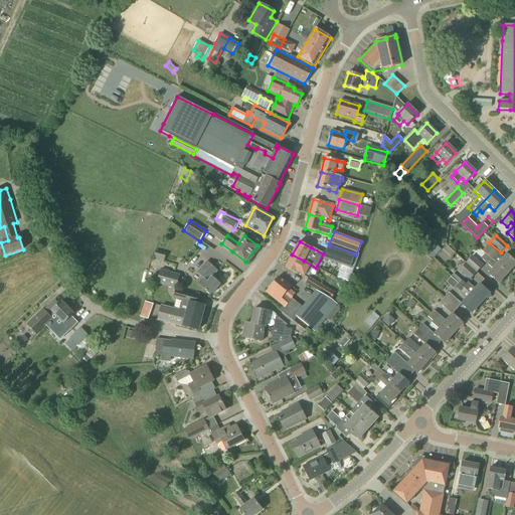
[(433,259),(439,252),(441,249),(434,242),(424,251),(428,255),(433,259)]
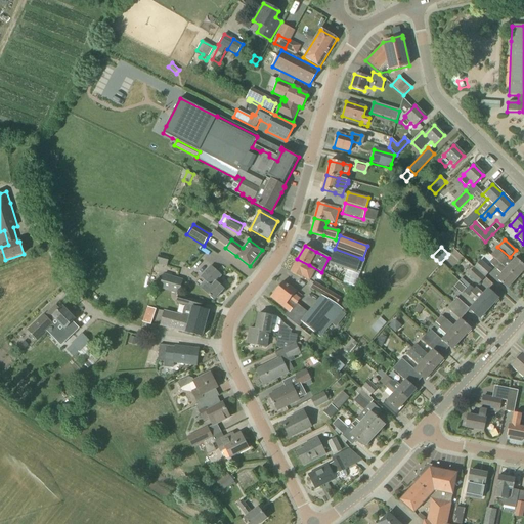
[(334,249),(329,263),(355,273),(360,258),(335,249),(334,249)]
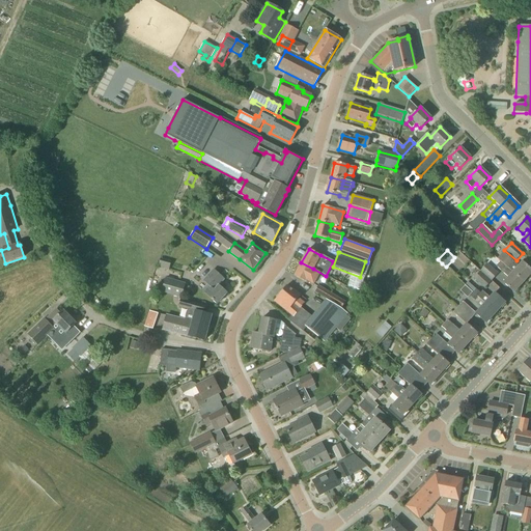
[(163,260),(162,267),(173,270),(175,264),(163,260)]
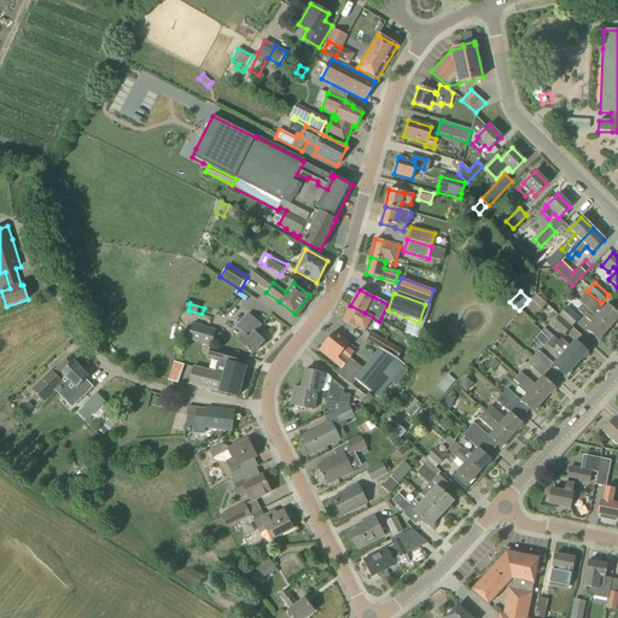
[(590,312),(582,304),(577,310),(592,324),(586,330),(598,340),(610,328),(596,318),(590,312)]
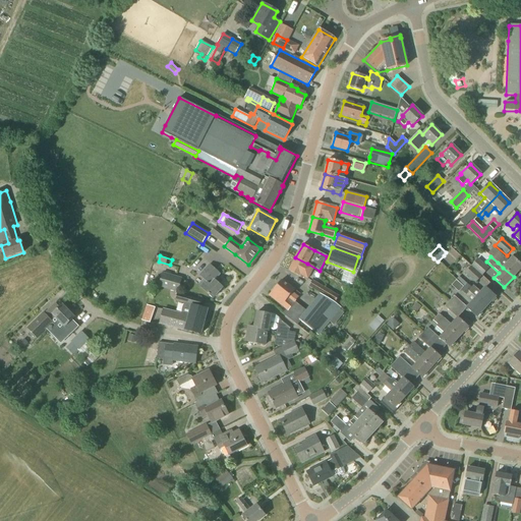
[(306,266),(307,264),(295,257),(288,271),(300,277),(301,276),(307,280),(313,270),(306,266)]
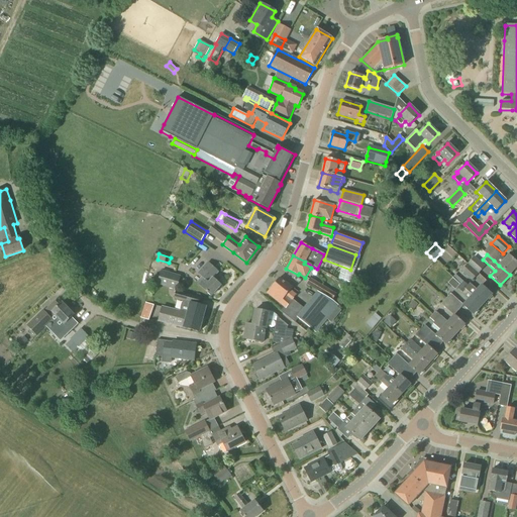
[(499,266),(510,275),(516,267),(516,263),(508,255),(499,266)]
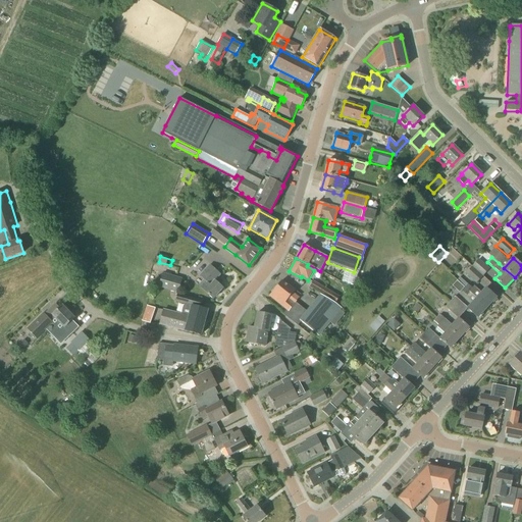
[(483,276),(489,269),(479,259),(472,267),(483,276)]
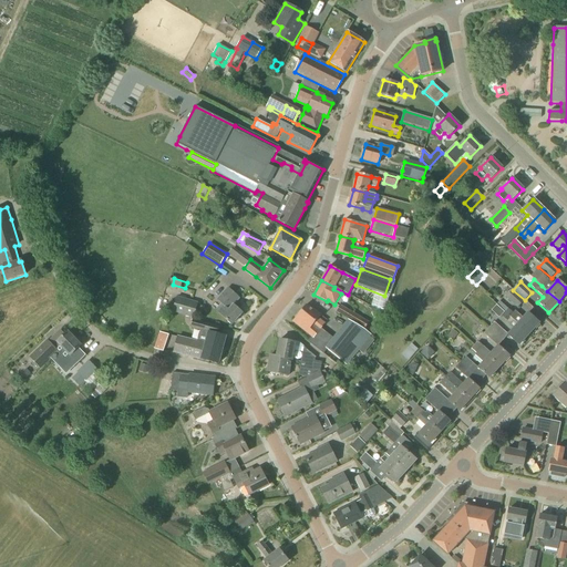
[(232,326),(243,313),(234,306),(240,299),(228,288),(216,300),(220,305),(215,310),(232,326)]
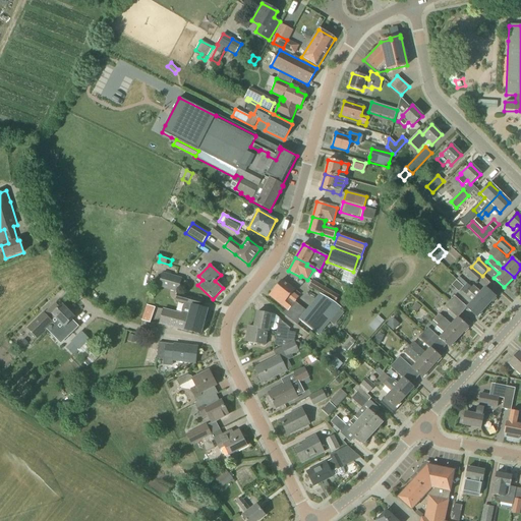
[(475,284),(482,276),(471,267),(464,274),(475,284)]
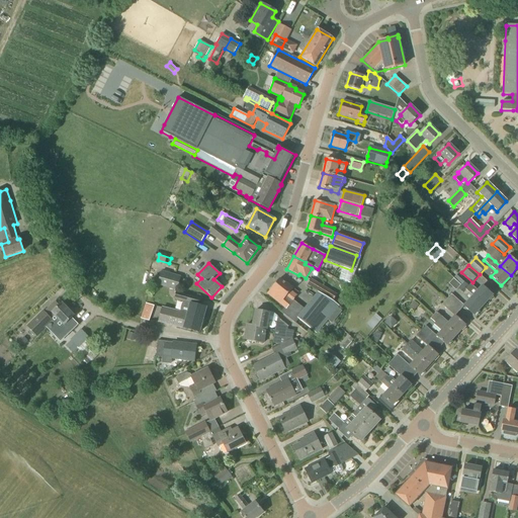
[(177,291),(181,277),(161,271),(157,285),(177,291)]
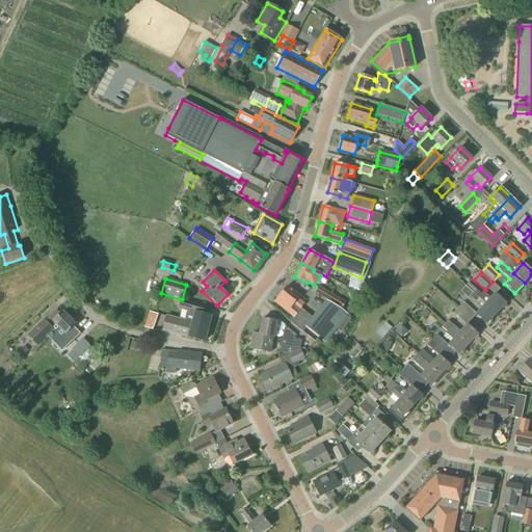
[(466,286),(485,304),(497,314),(506,303),(495,293),(490,298),(483,292),(481,294),(469,283),(466,286)]
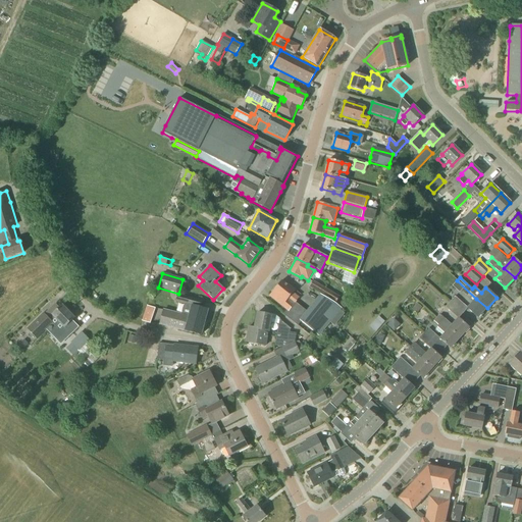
[(487,308),(476,299),(457,280),(453,285),(458,290),(461,285),(464,288),(461,291),(467,296),(466,298),(472,303),(467,309),(478,318),(487,308)]
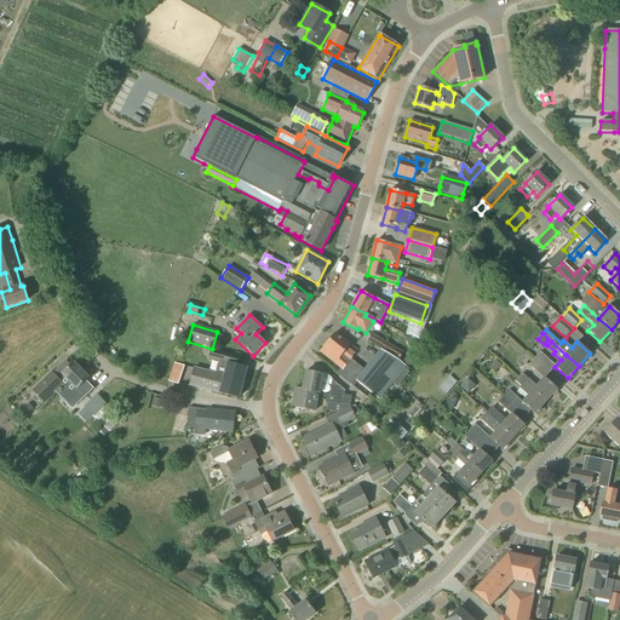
[(385,354),(380,351),(365,371),(351,360),(356,354),(349,349),(351,345),(342,338),(342,339),(334,334),(320,352),(336,365),(334,365),(340,369),(337,374),(354,388),(357,383),(379,400),(405,369),(385,354)]
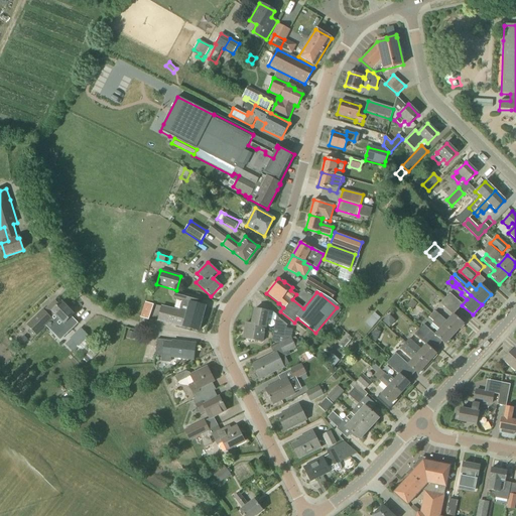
[(333,300),(336,293),(309,278),(305,284),(317,291),(333,300)]
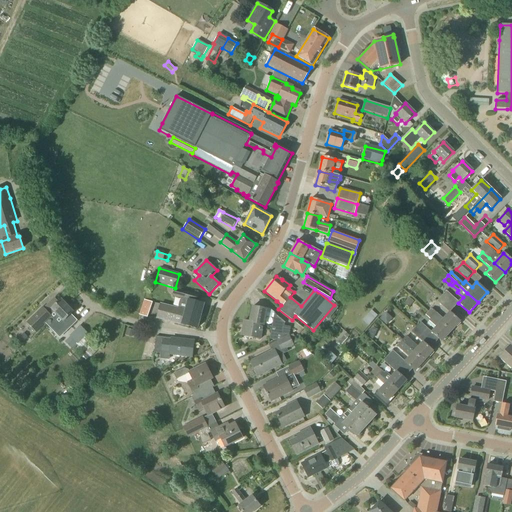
[(192,319),(199,321),(201,315),(204,316),(206,306),(203,305),(204,304),(197,303),(199,295),(174,288),(171,297),(180,300),(178,308),(180,309),(178,316),(181,317),(182,315),(184,316),(183,318),(186,318),(187,315),(192,316),(192,319)]
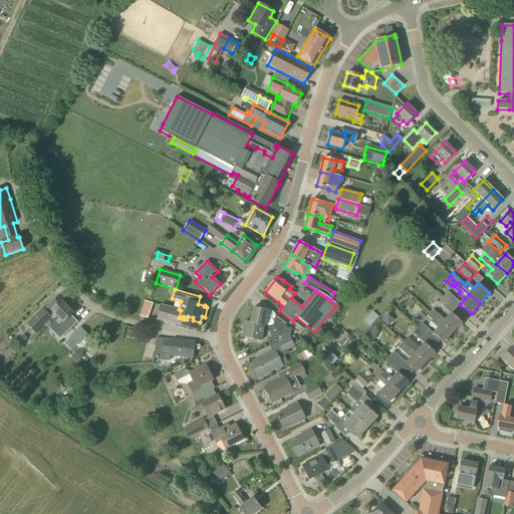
[(454,307),(459,302),(448,292),(443,297),(454,307)]
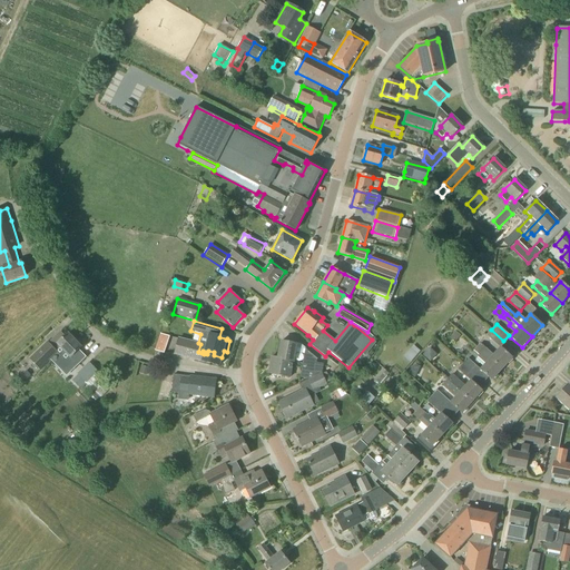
[(498,346),(503,341),(491,330),(485,336),(498,346)]
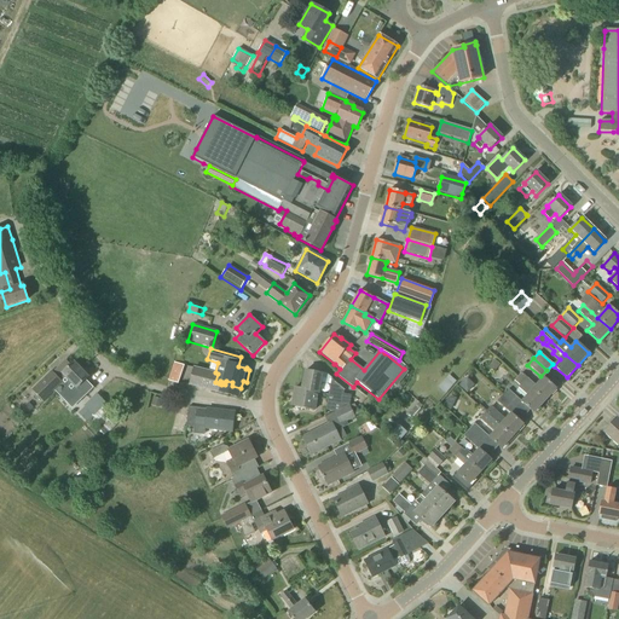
[(88,377),(87,377),(88,375),(84,370),(81,371),(74,363),(70,366),(65,360),(52,372),(51,371),(33,389),(44,401),(53,392),(70,409),(92,388),(85,381),(88,377)]
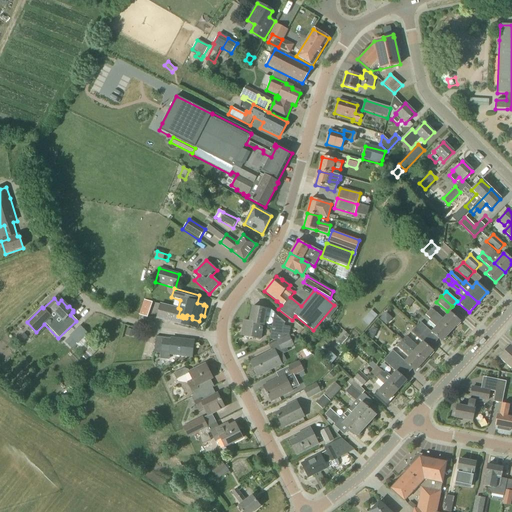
[(152,318),(156,302),(148,300),(143,315),(152,318)]
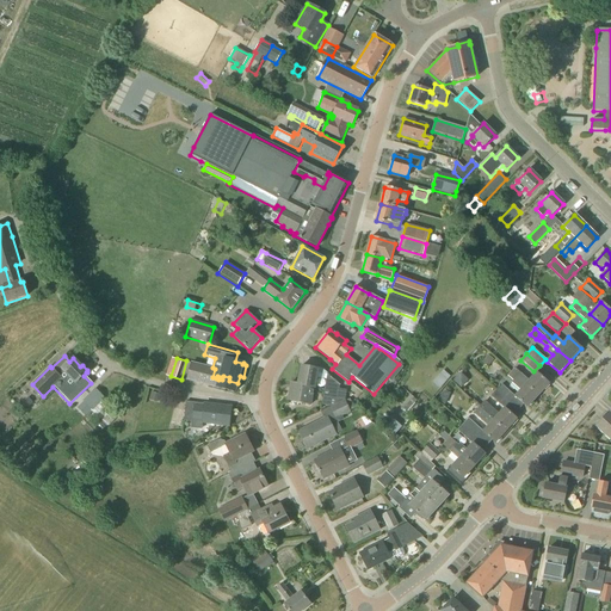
[(215,369),(213,368),(191,362),(186,381),(210,387),(213,377),(215,369)]
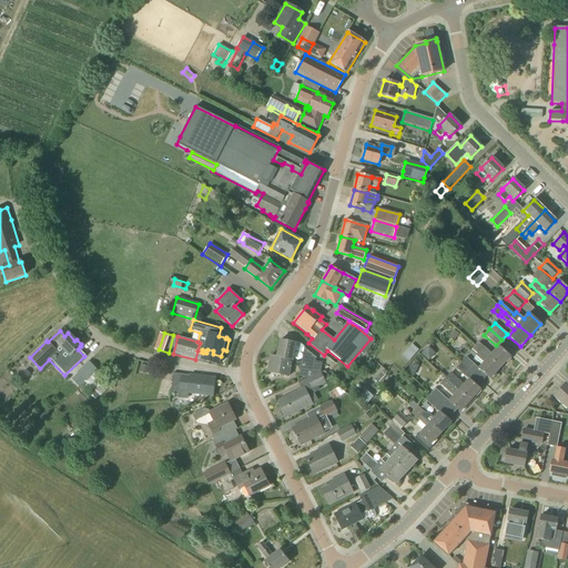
[(97,352),(100,343),(94,341),(91,350),(97,352)]
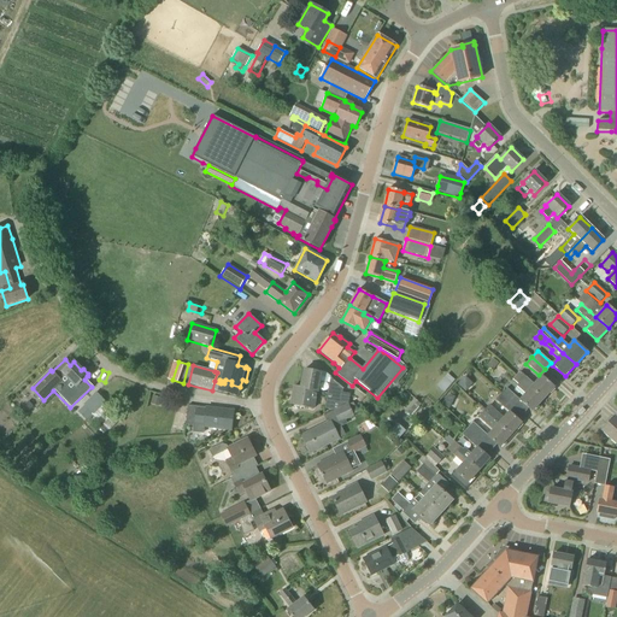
[(317,392),(317,393),(318,393),(322,374),(304,370),(300,388),(300,389),(317,392)]
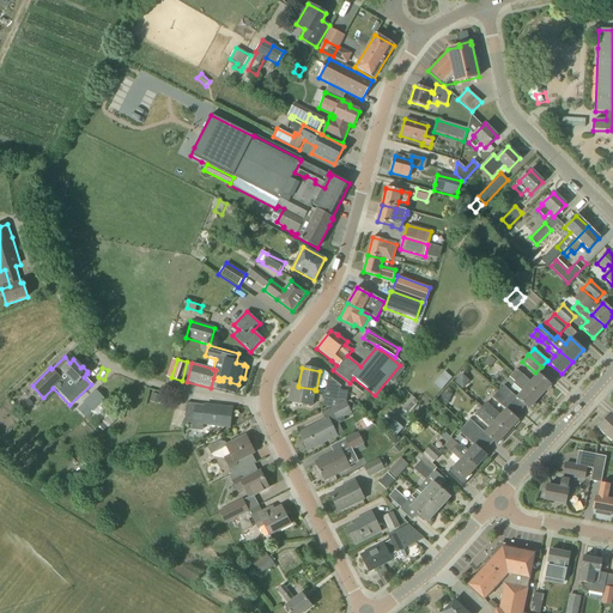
[(513,374),(527,386),(540,398),(551,386),(538,374),(530,382),(516,370),(513,374)]
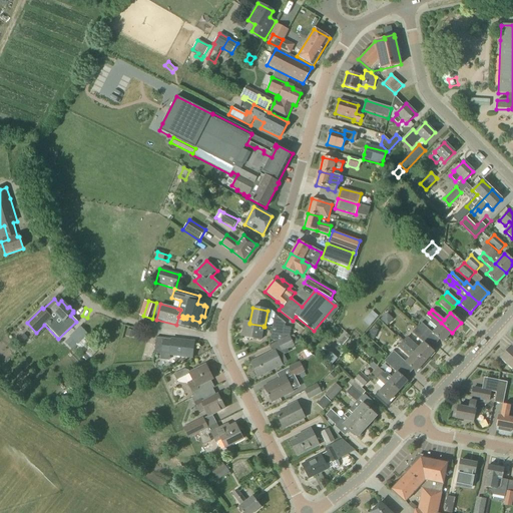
[(452,333),(441,323),(429,313),(426,316),(431,320),(429,322),(437,329),(432,334),(443,343),(452,333)]
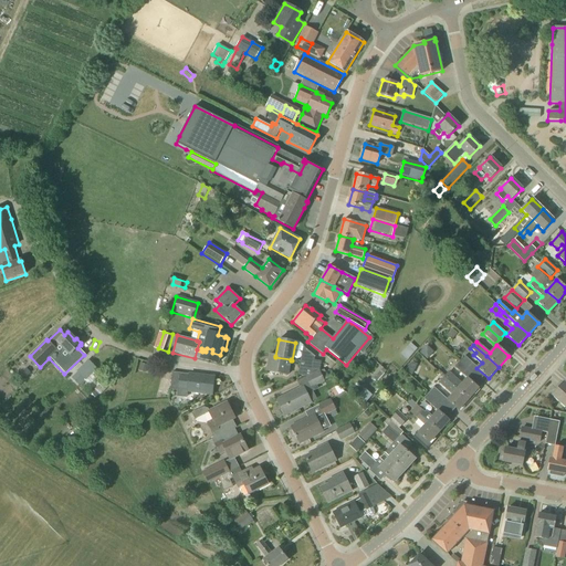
[(202,352),(203,349),(201,348),(200,350),(197,349),(195,358),(200,360),(200,359),(218,364),(220,355),(212,353),(212,349),(207,348),(206,352),(202,352)]
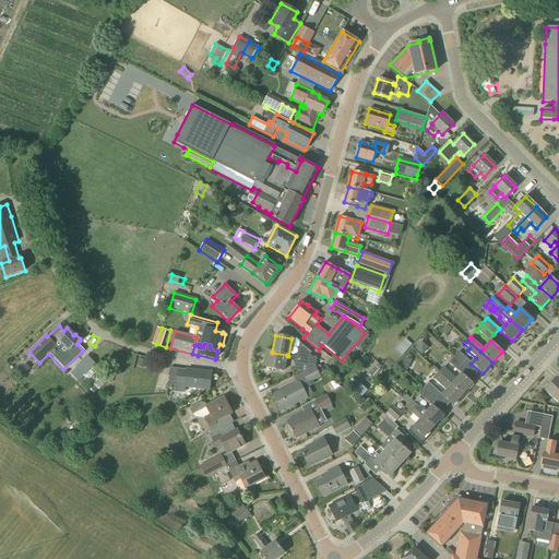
[(310,358),(311,356),(310,356),(311,353),(301,345),(299,344),(296,357),(302,358),(301,365),(309,366),(310,358)]
